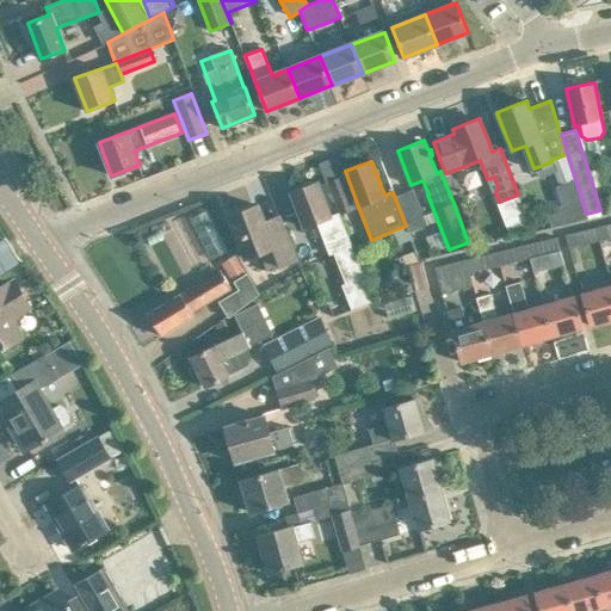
[(571,168),(556,174),(560,184),(573,178),(571,168)]
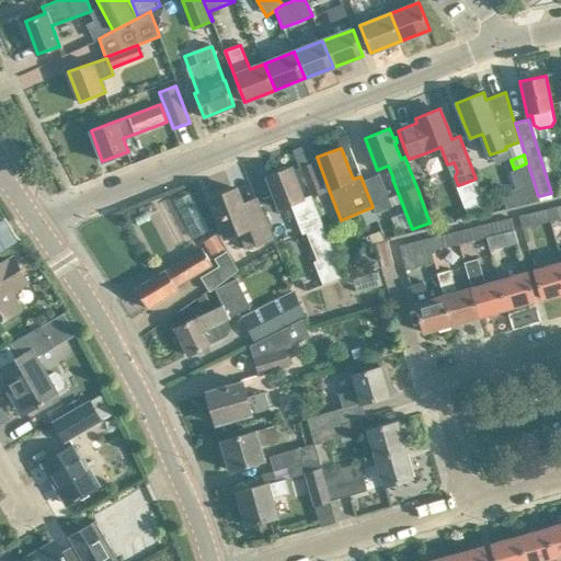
[(313,164),(301,169),(312,196),(324,191),(313,164)]
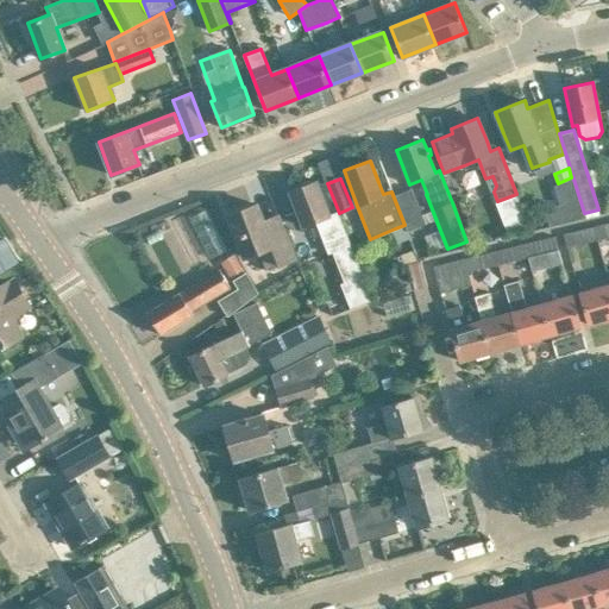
[(325,203),(316,181),(289,192),(303,226),(316,221),(328,253),(350,245),(338,212),(330,215),(325,203)]
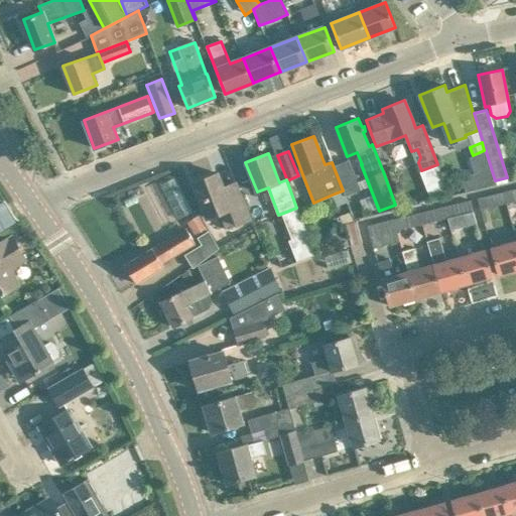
[(345,189),(344,190),(346,196),(357,192),(363,189),(351,159),(336,165),(345,189)]
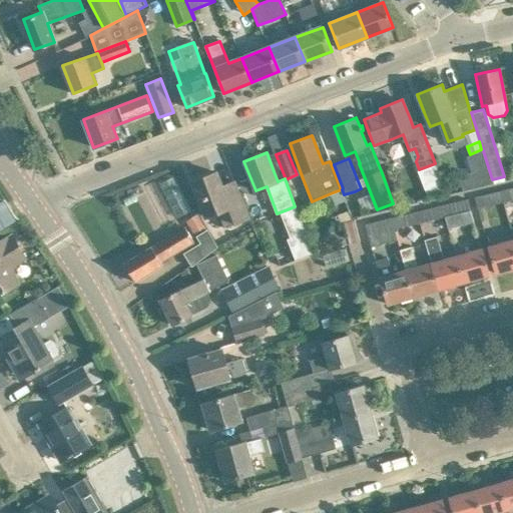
[(219,213),(224,227),(248,218),(234,181),(221,186),(216,171),(192,181),(206,218),(219,213)]
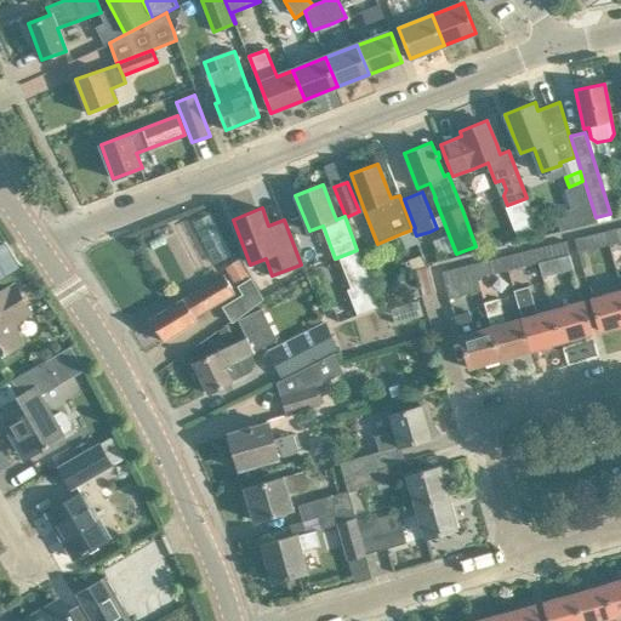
[(568,210),(556,212),(560,232),(573,229),(568,210)]
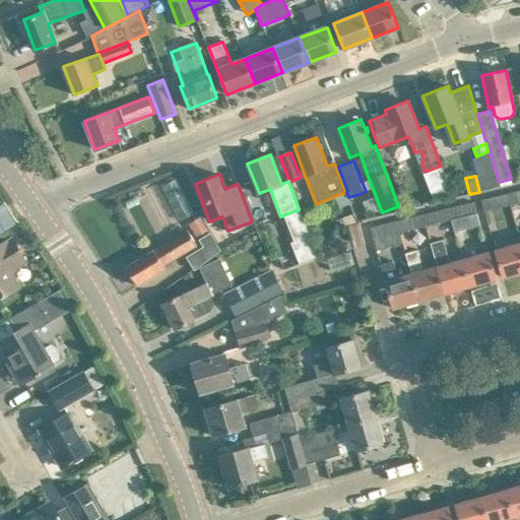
[(519,190),(509,194),(512,205),(519,203),(519,190)]
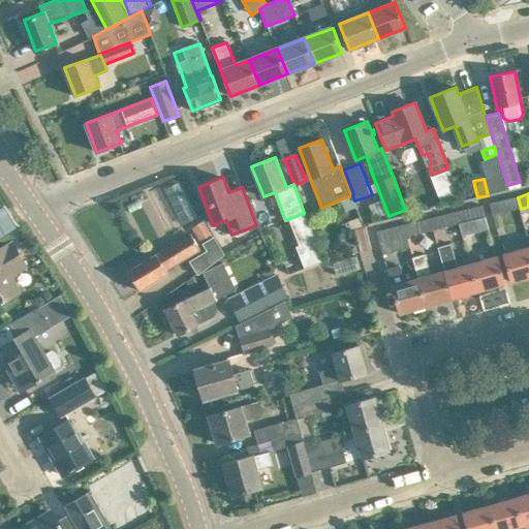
[(518,197),(491,204),(494,216),(504,213),(521,209),(518,197)]
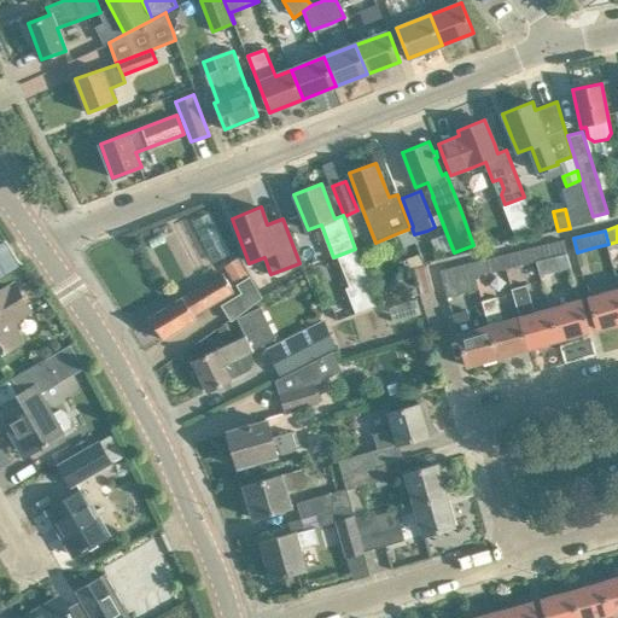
[(0,278),(19,267),(4,240),(0,242),(0,278)]
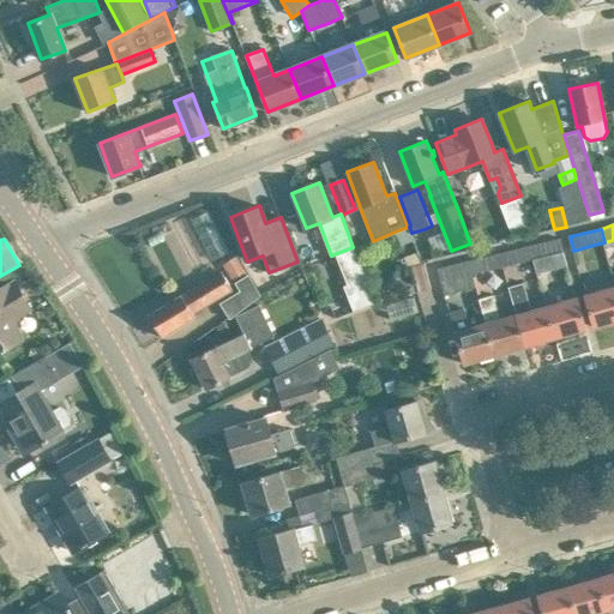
[(560,239),(528,247),(533,262),(564,253),(560,239)]
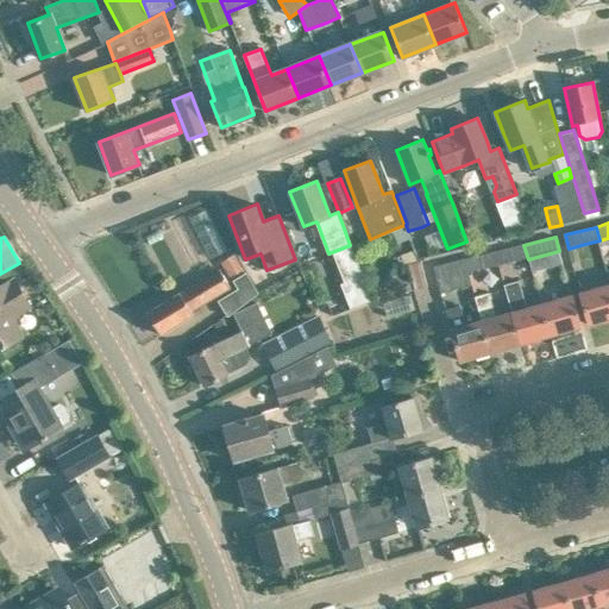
[(501,267),(528,259),(523,245),(497,252),(501,267)]
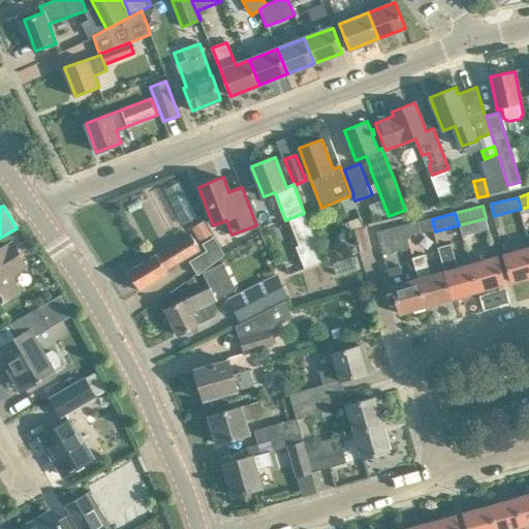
[(407,238),(435,231),(432,219),(404,225),(407,238)]
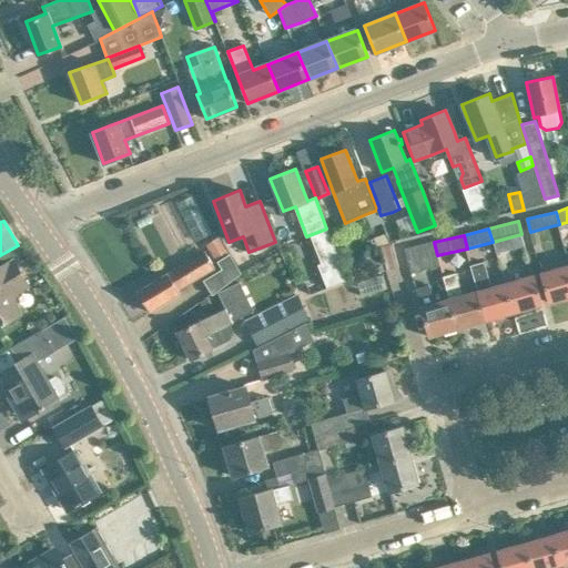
[(219,237),(205,245),(214,260),(226,252),(219,237)]
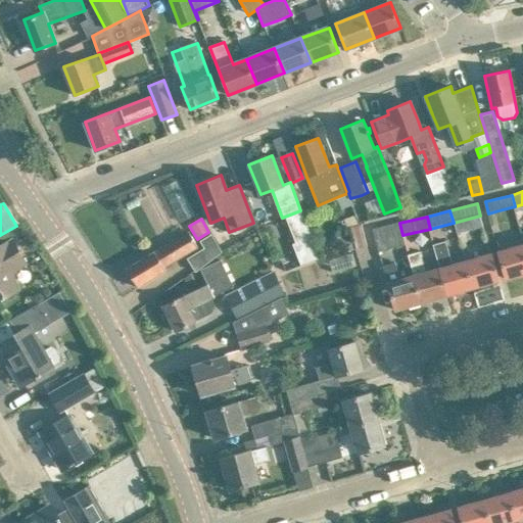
[(360,223),(350,226),(353,239),(355,248),(367,246),(362,223),(360,223)]
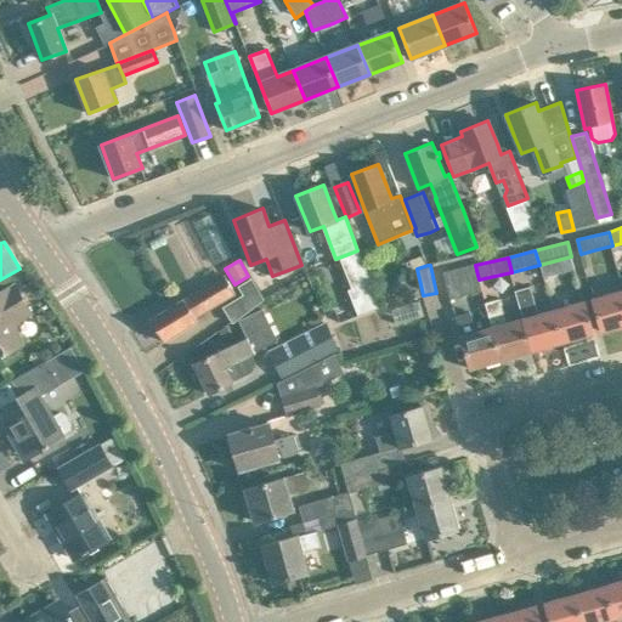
[(481,290),(479,280),(475,265),(444,273),(450,299),(481,290)]
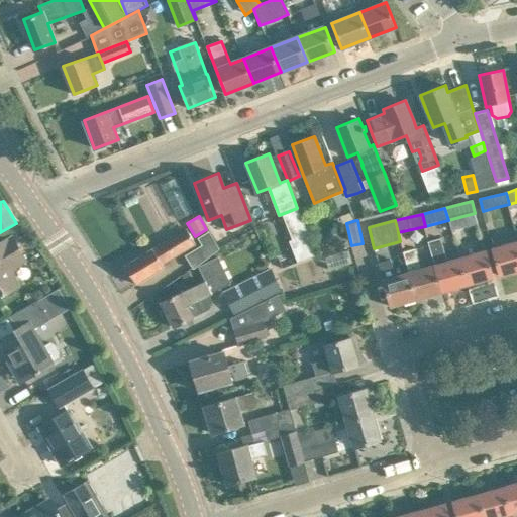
[(196,244),(194,241),(186,228),(125,266),(136,284),(165,268),(163,266),(196,244)]
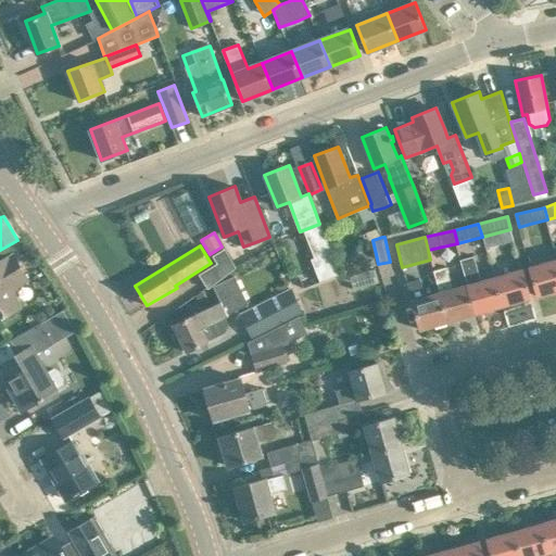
[(212,255),(216,263),(199,274),(207,289),(237,267),(225,248),(212,255)]
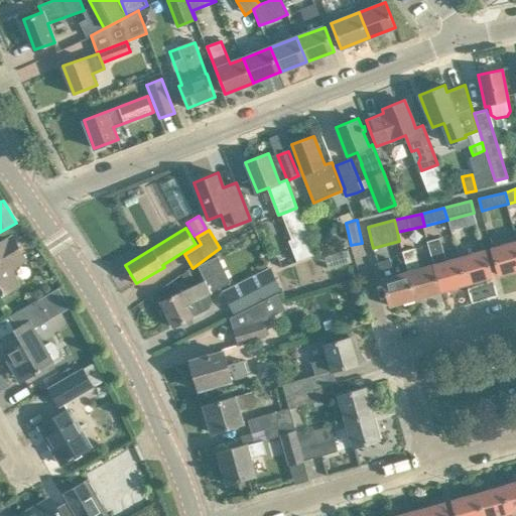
[(291,237),(287,239),(297,263),(315,255),(306,232),(291,237)]
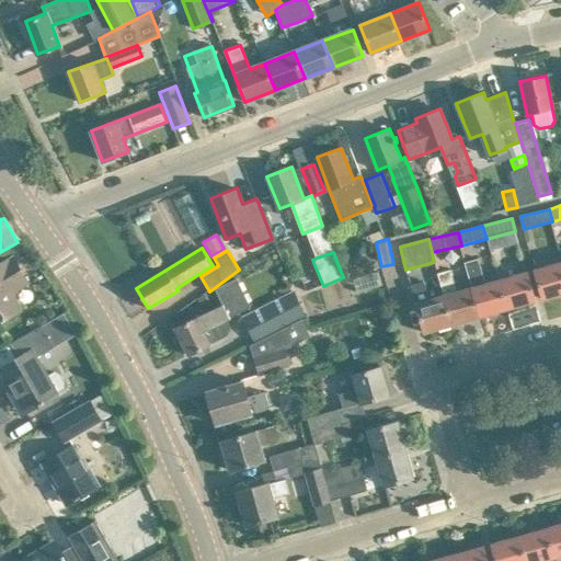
[(0,264),(0,320),(1,320),(2,321),(6,319),(6,318),(20,308),(11,293),(27,283),(13,256),(0,264)]
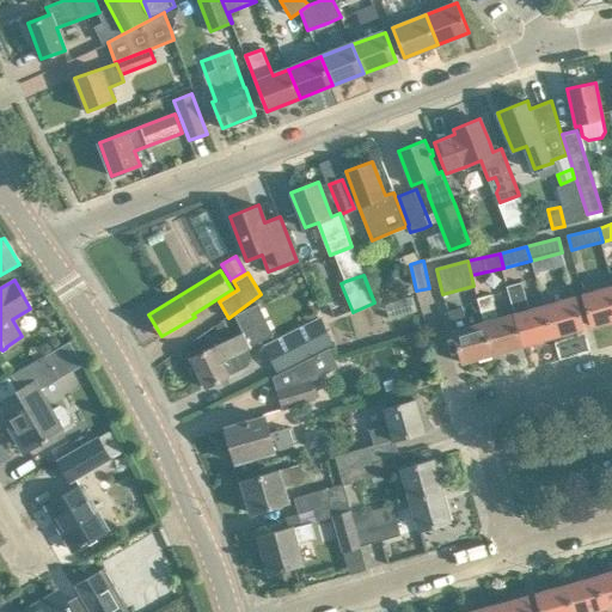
[(544,305),(530,310),(521,281),(506,286),(514,313),(515,313),(524,346),(554,337),(544,305)]
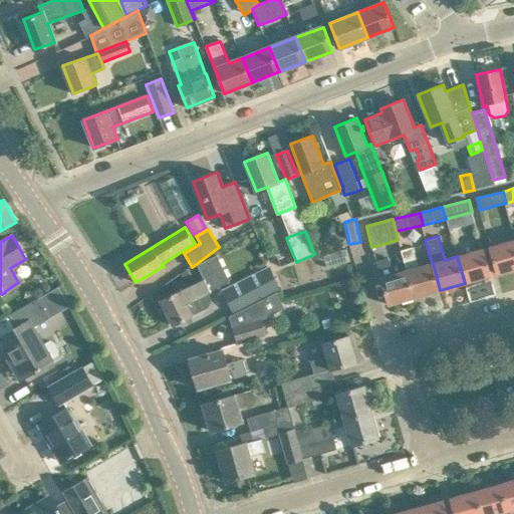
[(497,274),(513,269),(513,239),(490,247),(497,274)]
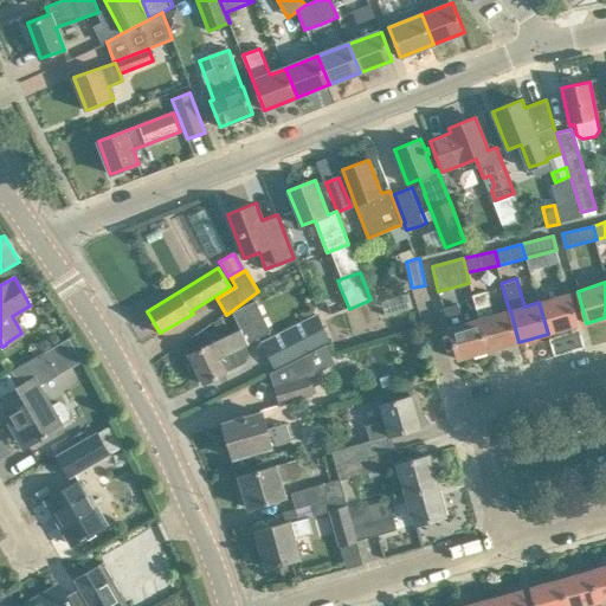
[(489,350),(519,342),(510,310),(509,310),(494,315),(487,291),(474,296),(479,318),(489,350)]
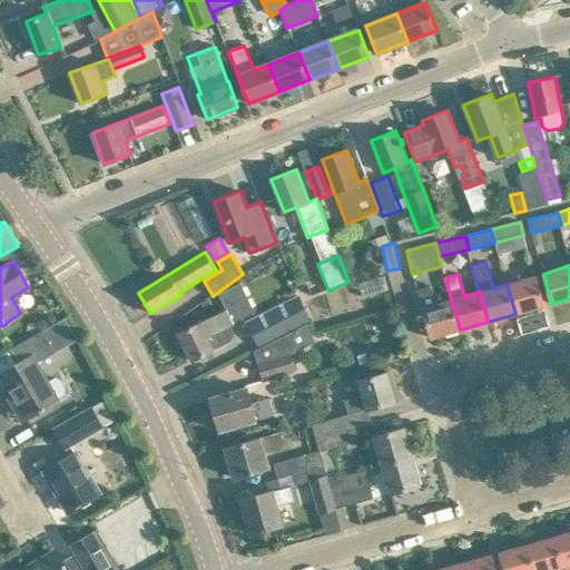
[(536,276),(507,284),(516,314),(543,306),(536,276)]
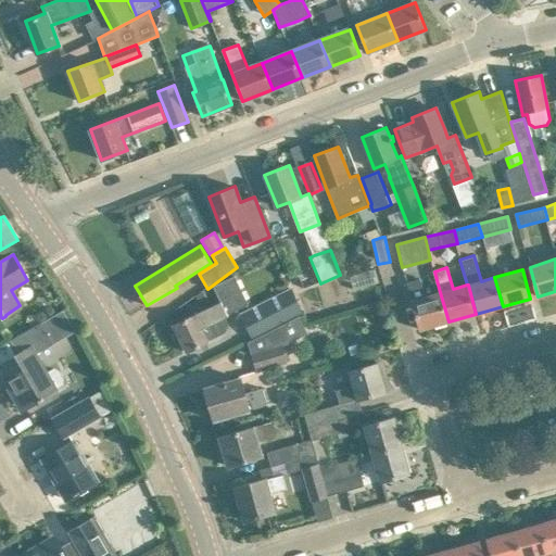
[(228,316),(227,315),(249,304),(235,276),(213,286),(220,303),(174,325),(187,352),(210,341),(209,340),(225,332),(228,323),(226,317),(228,316)]
